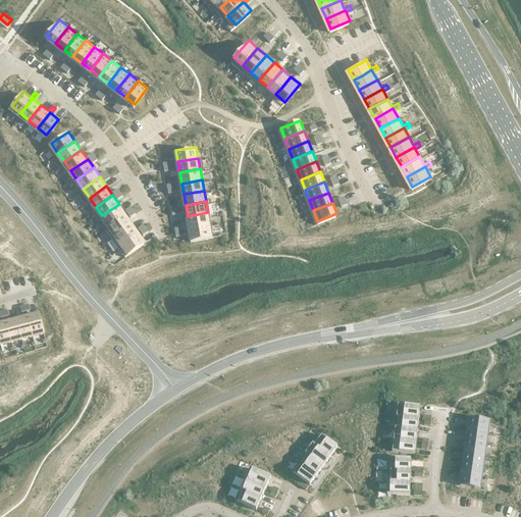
[(125,212),(119,204),(102,215),(108,224),(125,212)]
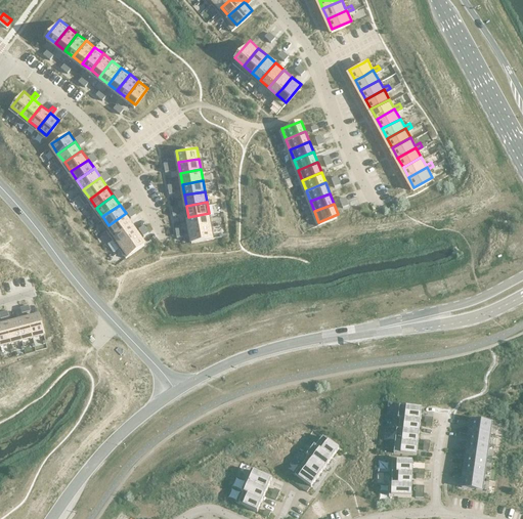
[(132,222),(126,213),(109,225),(116,234),(132,222)]
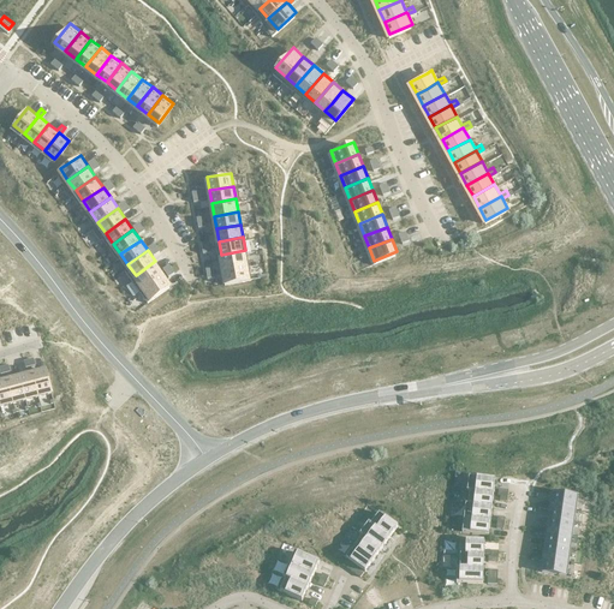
[(248,263),(245,250),(221,255),(224,267),(248,263)]
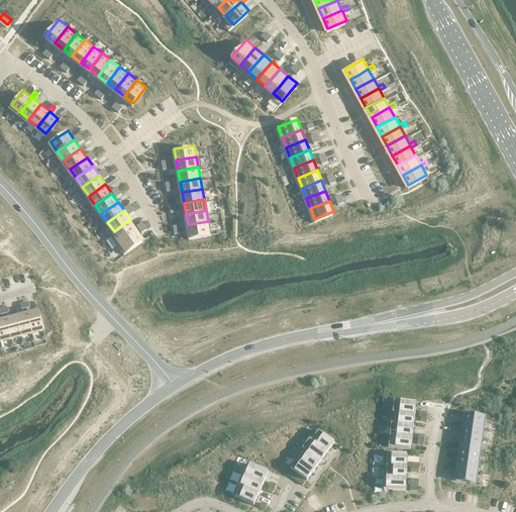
[(136,228),(130,219),(114,231),(120,240),(136,228)]
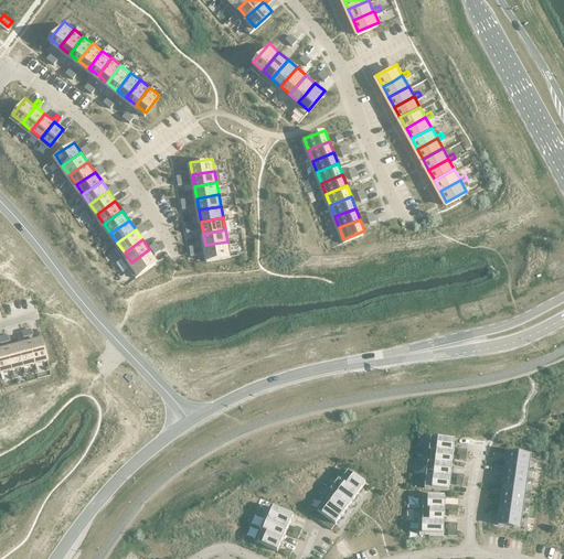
[(230,254),(227,242),(205,245),(208,257),(230,254)]
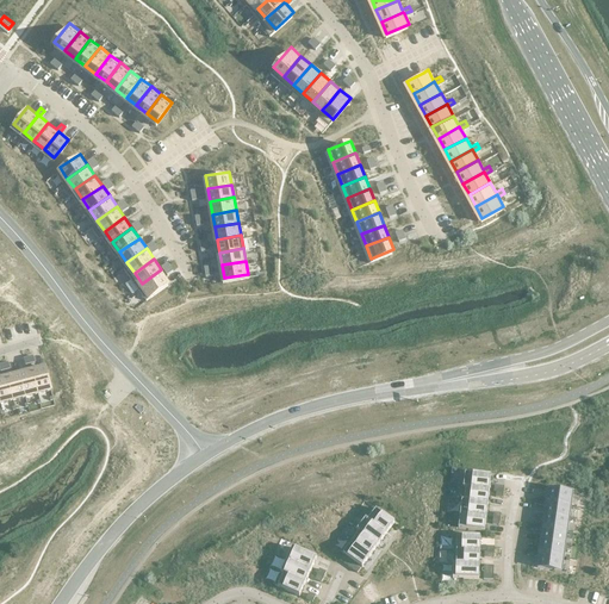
[(169,280),(161,269),(142,284),(149,294),(169,280)]
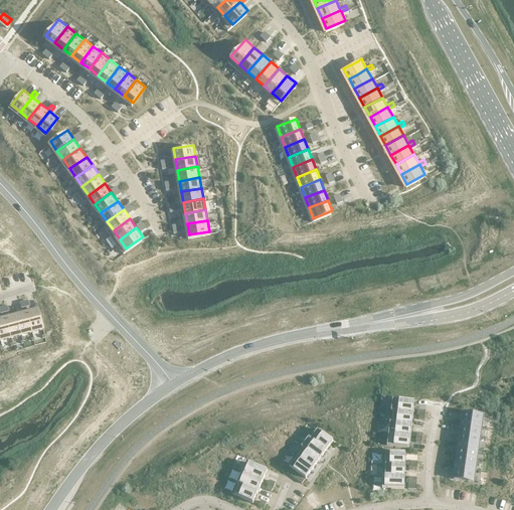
[(44,325),(39,306),(28,309),(33,328),(44,325)]
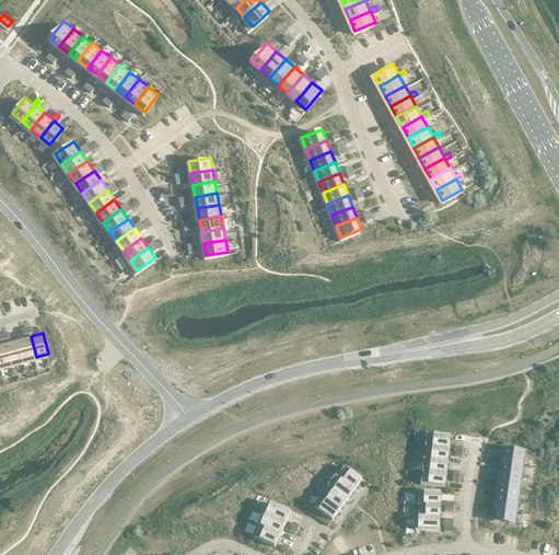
[(19,339),(24,360),(36,357),(31,336),(19,339)]
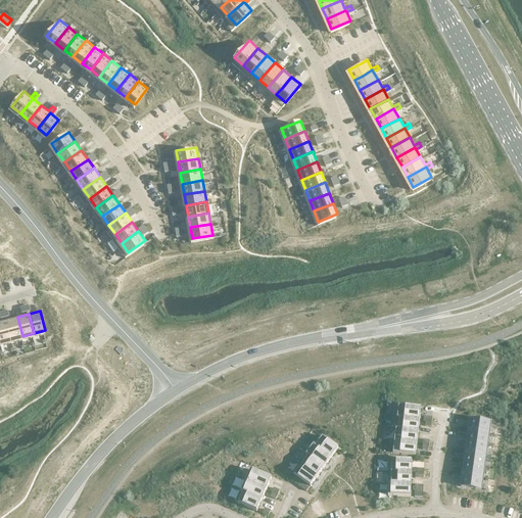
[(22,336),(17,317),(7,320),(12,339),(22,336)]
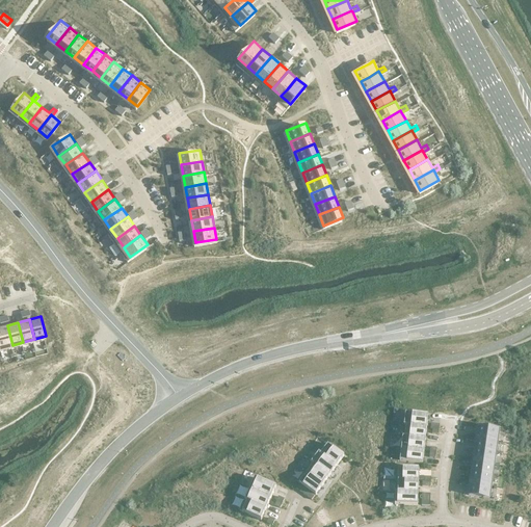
[(12,345),(7,325),(0,326),(0,342),(1,347),(12,345)]
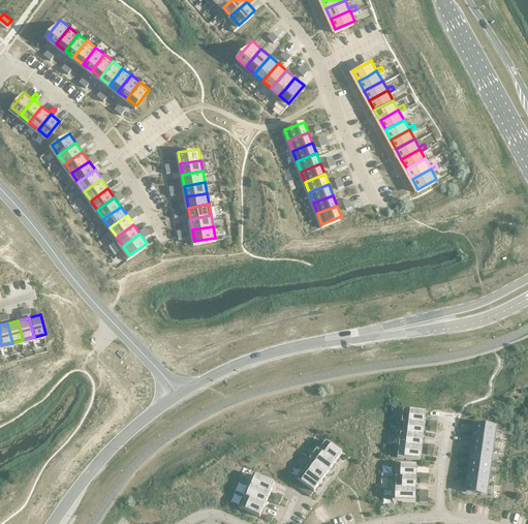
[(404,406),(402,419),(425,421),(427,409),(404,406)]
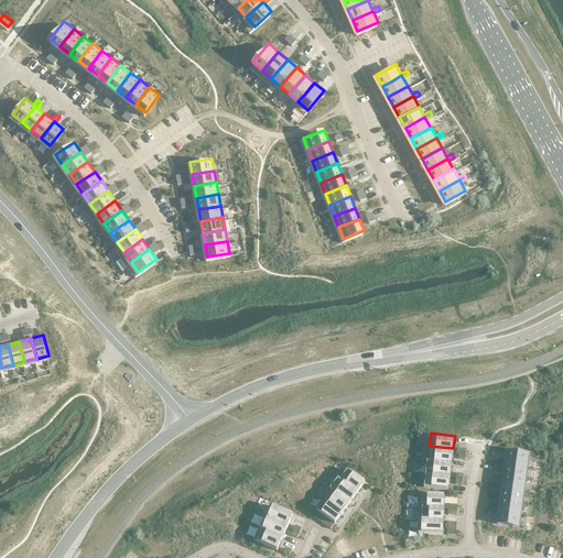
[(429,446),(428,458),(452,461),(453,448),(429,446)]
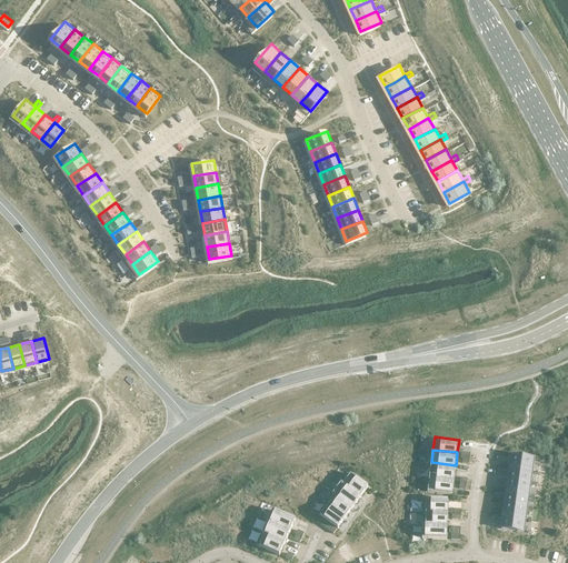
[(511,462),(506,461),(505,466),(510,466),(510,464),(532,468),(534,455),(512,452),(511,462)]
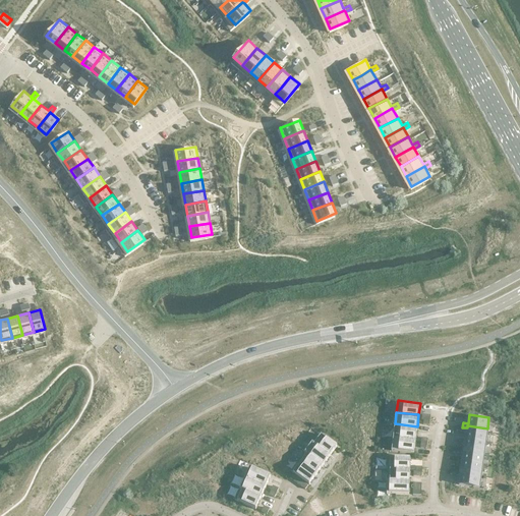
[(417,426),(395,423),(394,436),(416,438),(417,426)]
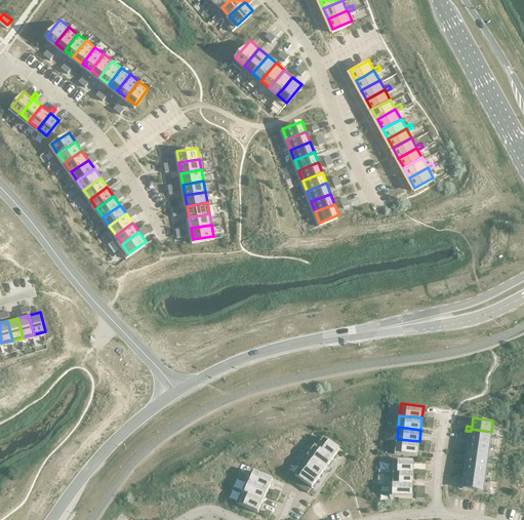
[(471,431),(470,440),(489,443),(491,432),(471,429),(471,431)]
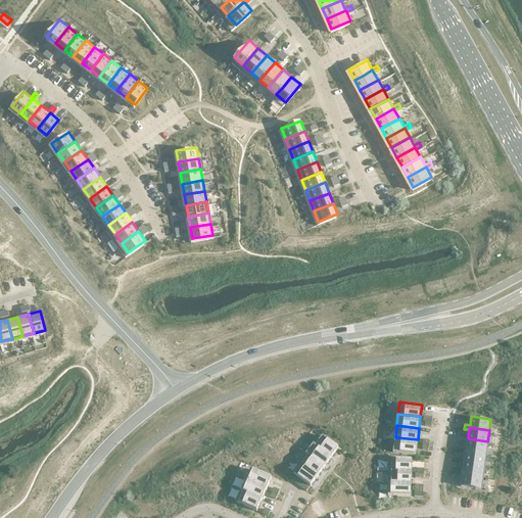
[(323,432),(316,441),(316,442),(332,454),(339,444),(323,432)]
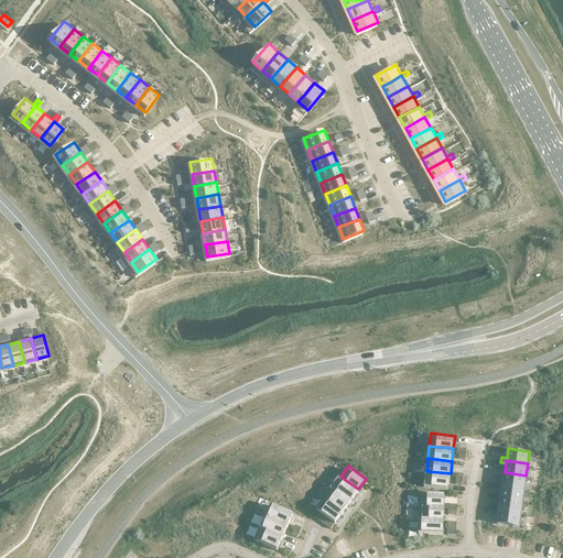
[(426,471),(424,483),(448,487),(451,473),(426,471)]
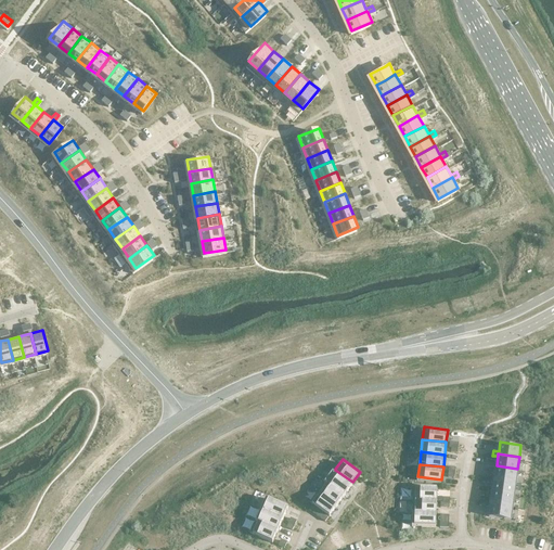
[(497,465),(495,474),(490,473),(489,478),(494,480),(494,476),(516,480),(517,469),(497,465)]
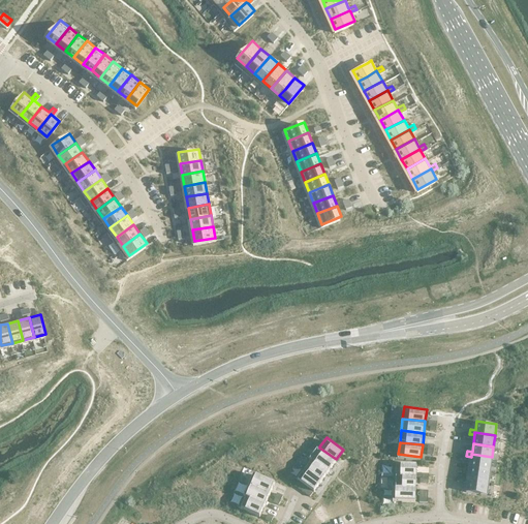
[(317,445),(310,455),(329,468),(336,459),(319,448),(319,447),(318,445),(317,445)]
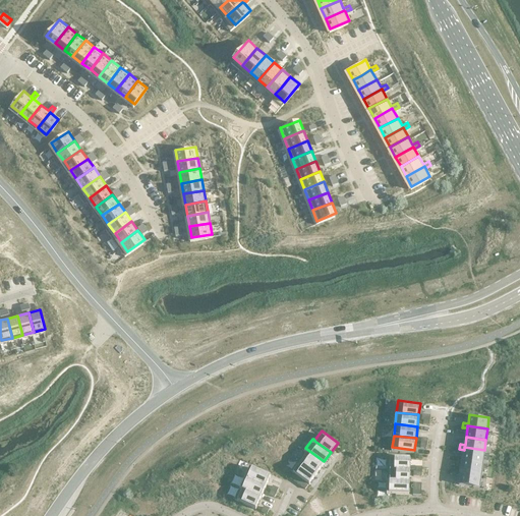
[(464,450),(463,458),(482,461),(484,450),(464,447),(464,450)]
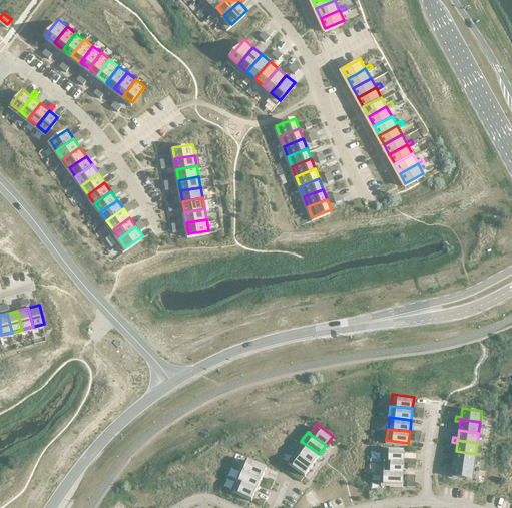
[(301,441),(295,450),(313,464),(319,454),(301,441)]
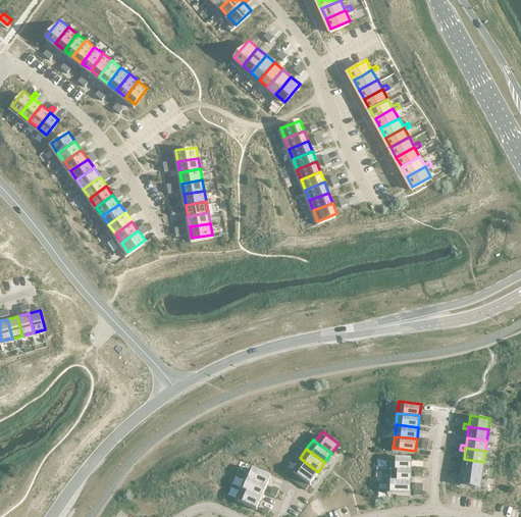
[(412,456),(389,455),(388,467),(411,468),(412,456)]
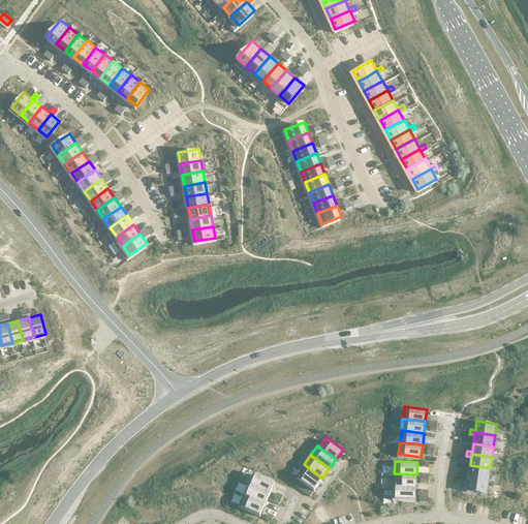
[(307,482),(310,485),(314,488),(315,488),(322,479),(304,464),(297,474),(299,476),(303,480),(307,482)]
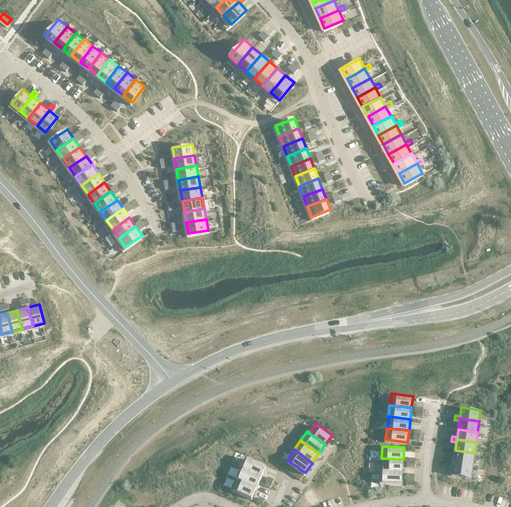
[(455,450),(454,458),(449,458),(448,463),(453,463),(453,461),(473,464),(474,453),(455,450)]
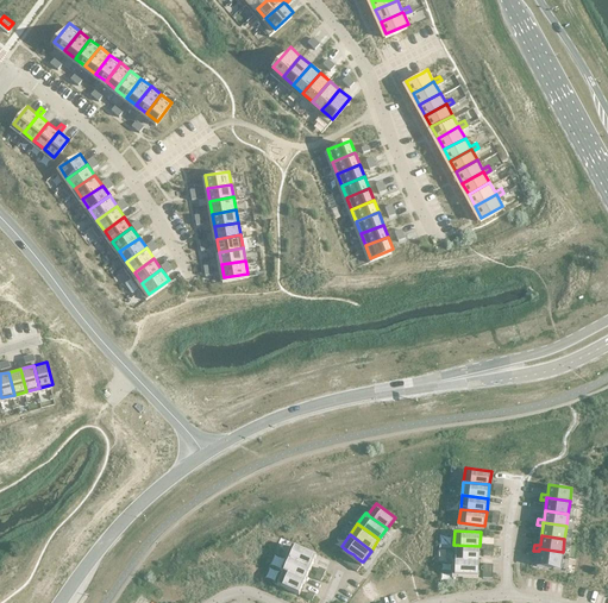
[(293,541),(288,554),(290,556),(312,565),(317,552),(311,550),(313,545),(307,541),(306,541),(304,546),(295,542),(293,541)]
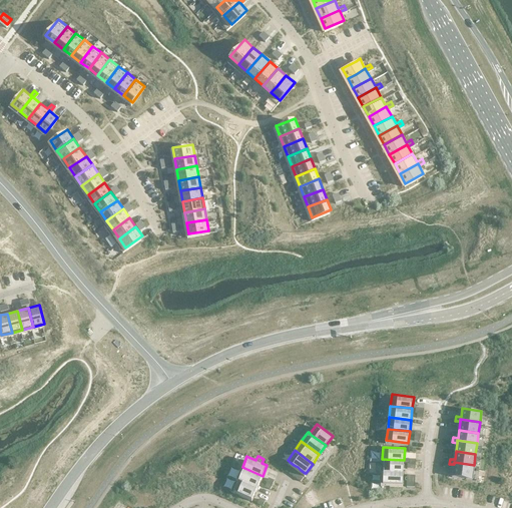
[(382,459),(382,470),(404,471),(404,460),(382,459)]
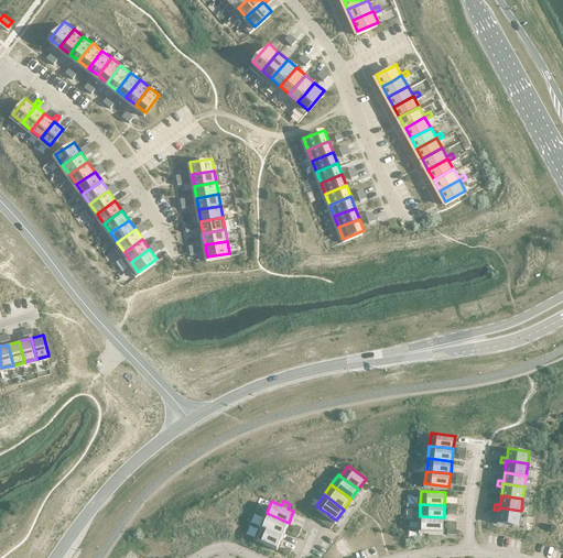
[(499,510),(498,520),(519,523),(521,511),(499,507),(499,510)]
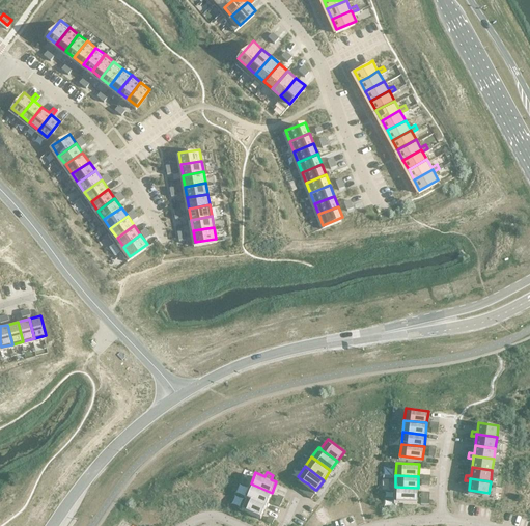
[(246,494),(246,495),(248,496),(248,495),(267,503),(272,493),(253,485),(251,483),(250,483),(246,494)]
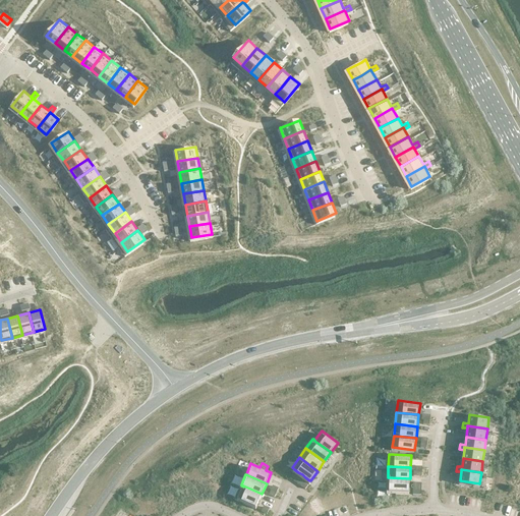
[(388,477),(387,490),(410,491),(410,478),(388,477)]
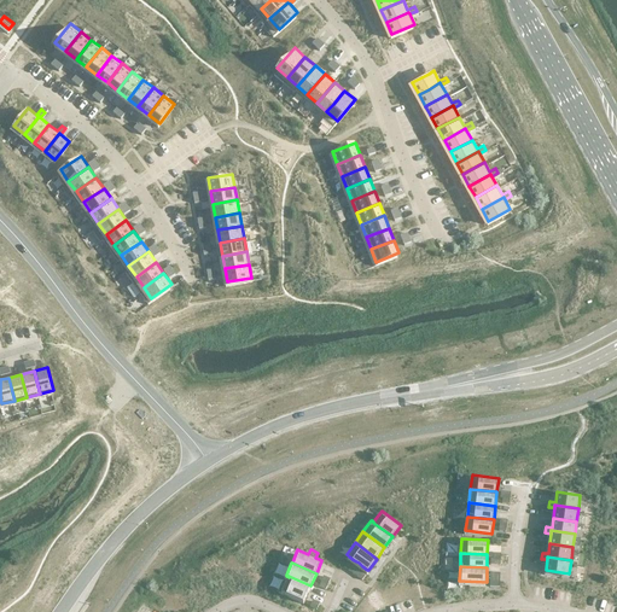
[(286,576),(280,588),(283,589),(304,599),(310,586),(289,576),(289,577),(286,576)]
